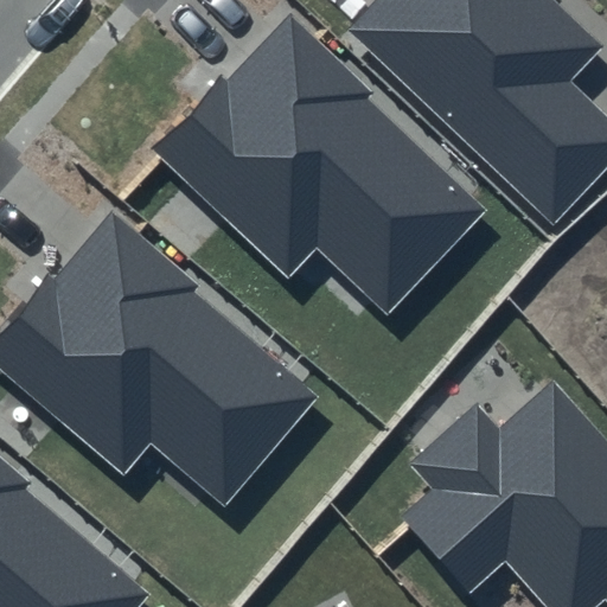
[(376,0),(347,30),(553,225),(606,166),(606,120),(568,85),(606,43),(558,0),(376,0)]
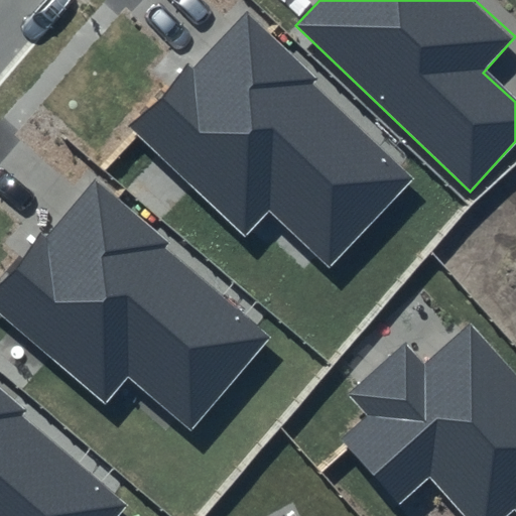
[(242,15),(132,130),(245,238),(269,213),(330,269),(416,176),(242,15)]
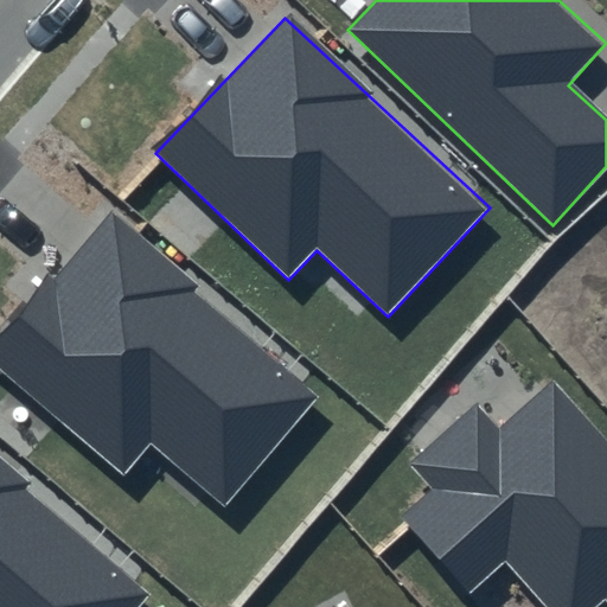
[(323,393),(112,213),(0,340),(0,370),(123,474),(149,443),(225,508),(323,393)]
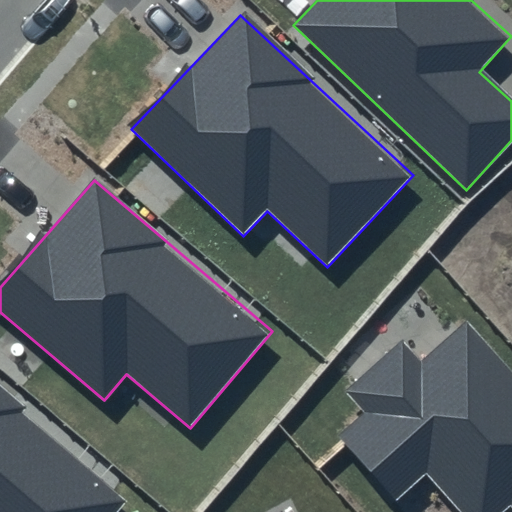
[(366,413),(339,437),(398,503),(429,476),(462,511),(500,511),(509,504),(511,506),(511,370),(467,321),(419,363),(400,341),(346,392),(366,413)]
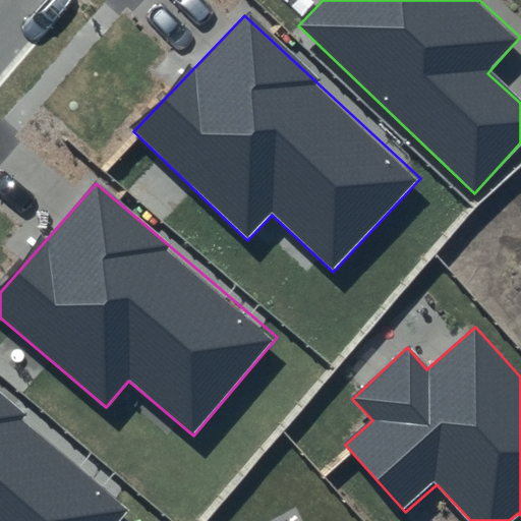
[(117,520),(131,506),(0,394),(0,520),(117,520)]
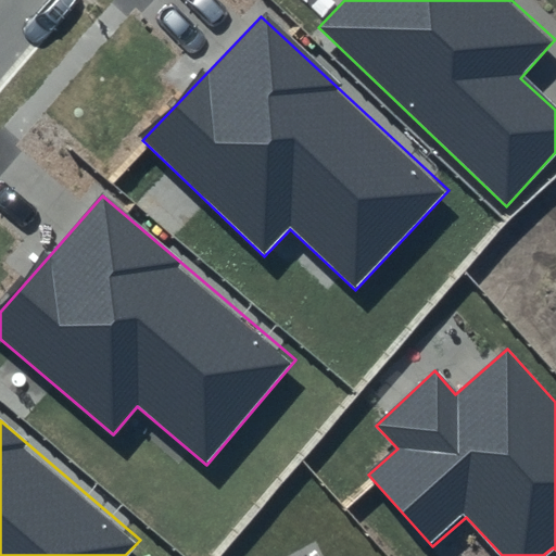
All buildings are outlined.
